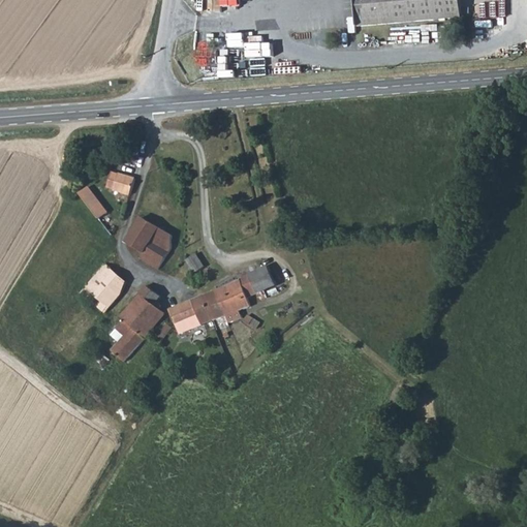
[(353,0),(357,30),(459,22),(457,0),(353,0)]
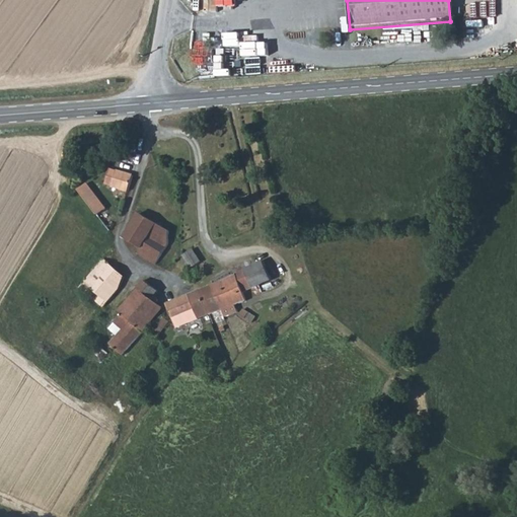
[(130,174),(125,172),(115,169),(108,186),(111,187),(108,193),(119,195),(120,191),(126,190),(130,174)]
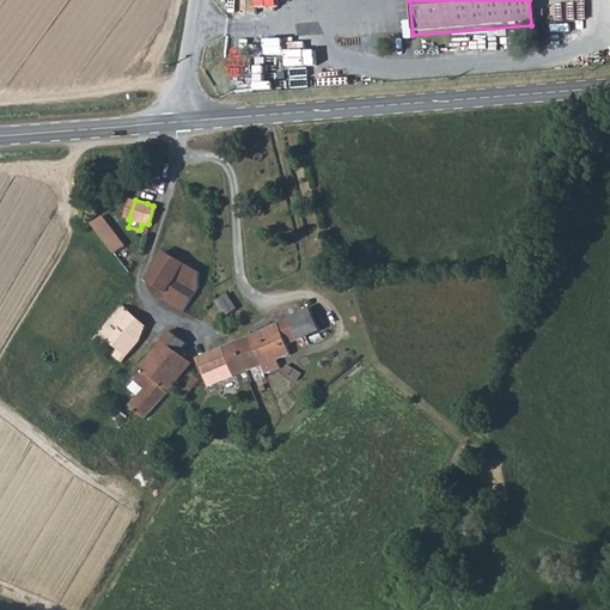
[(117,251),(128,243),(103,214),(92,223),(117,251)]
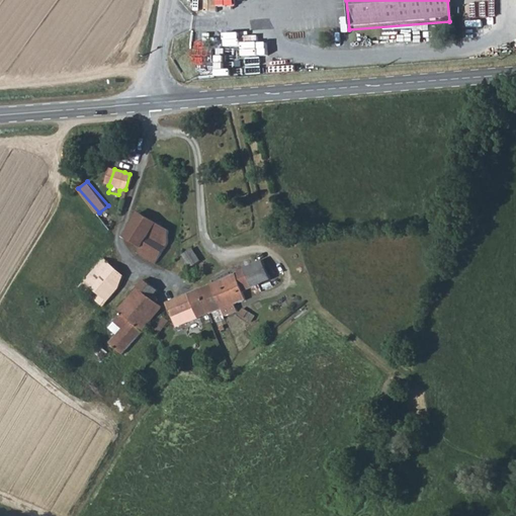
[(166,242),(168,230),(137,212),(121,237),(138,246),(135,251),(152,263),(157,257),(161,260),(165,255),(160,251),(166,242)]
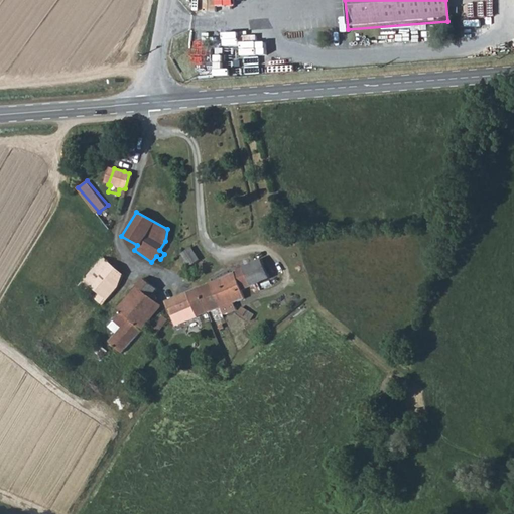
[(180,250),(187,264),(198,259),(190,246),(180,250)]
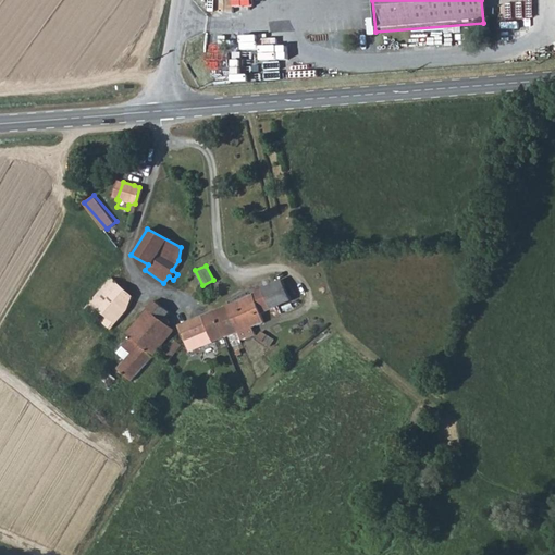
[(108,327),(126,305),(130,296),(109,279),(85,308),(108,327)]
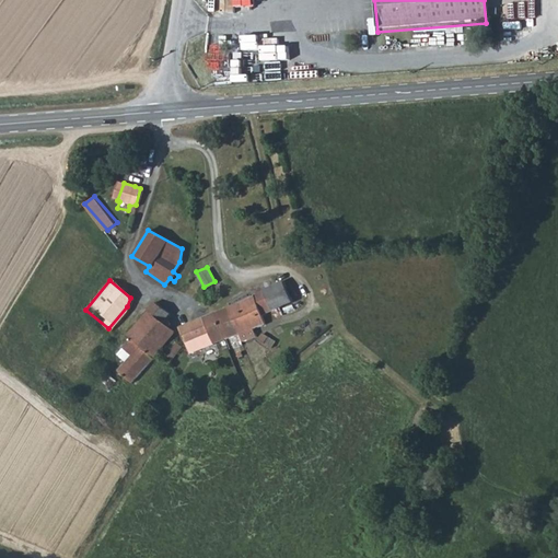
[(277,307),(289,303),(281,281),(268,286),(277,307)]
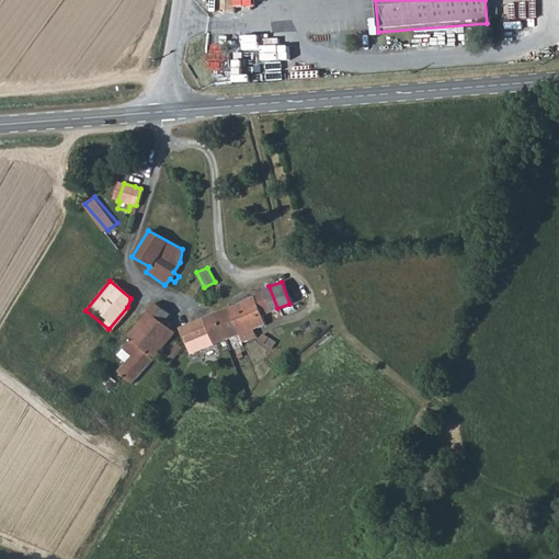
[(272,311),(277,308),(269,286),(263,288),(272,311)]
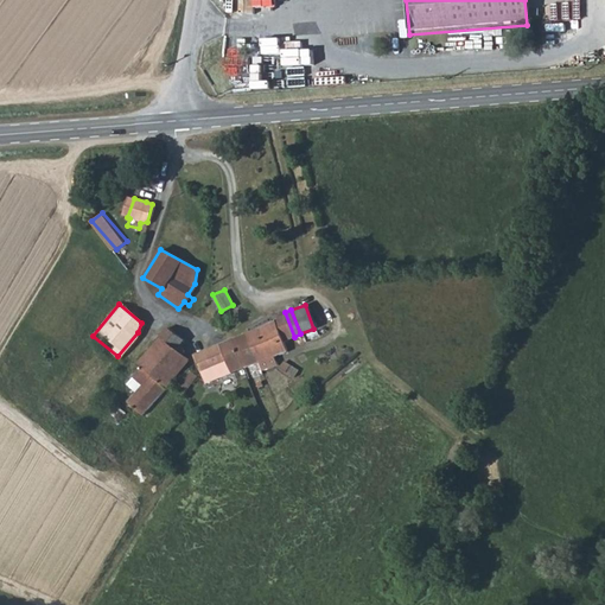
[(278,343),(294,337),(285,312),(268,319),(267,317),(259,320),(261,325),(243,333),(254,364),(267,358),(263,352),(279,346),(278,343)]
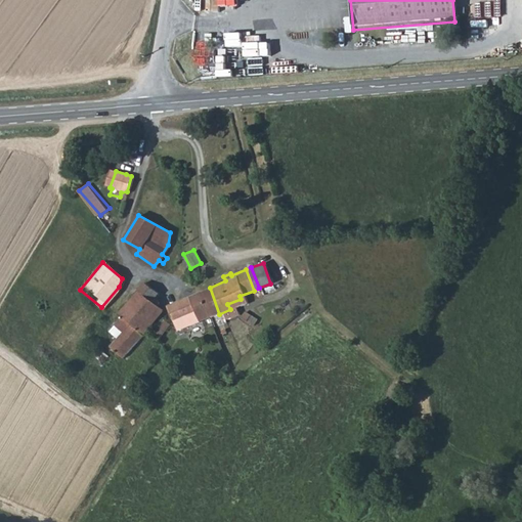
[(159,322),(155,318),(161,312),(149,302),(157,294),(143,281),(115,315),(118,318),(106,332),(114,338),(105,347),(121,360),(145,333),(147,335),(159,322)]
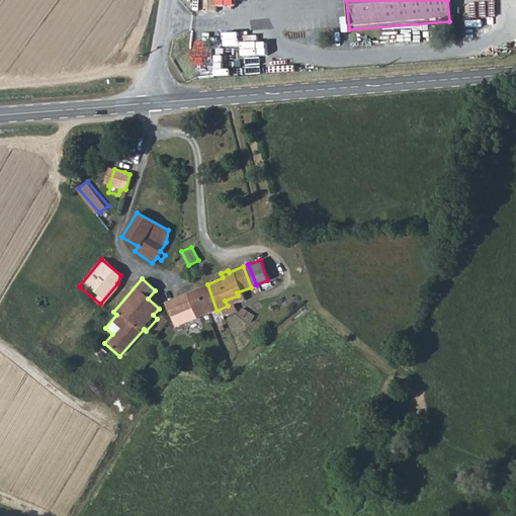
[(207,315),(217,311),(207,284),(197,288),(207,315)]
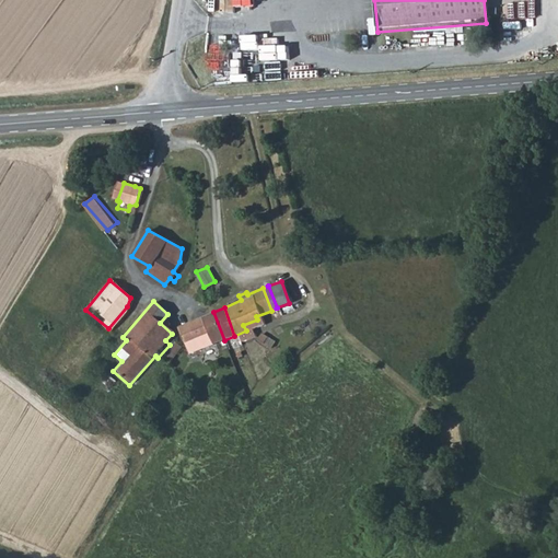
[(213,312),(198,318),(208,346),(224,340),(213,312)]
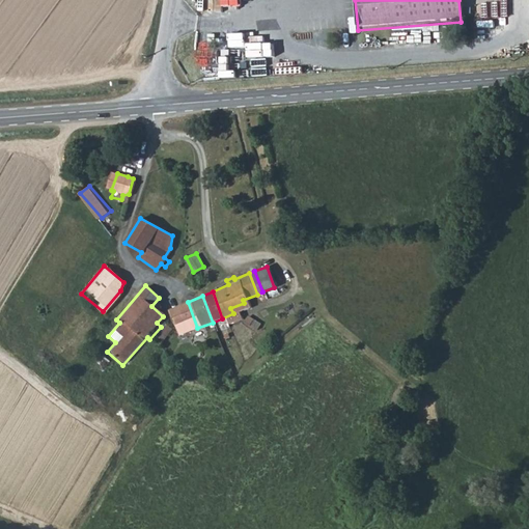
[(178,336),(197,328),(188,302),(168,310),(178,336)]
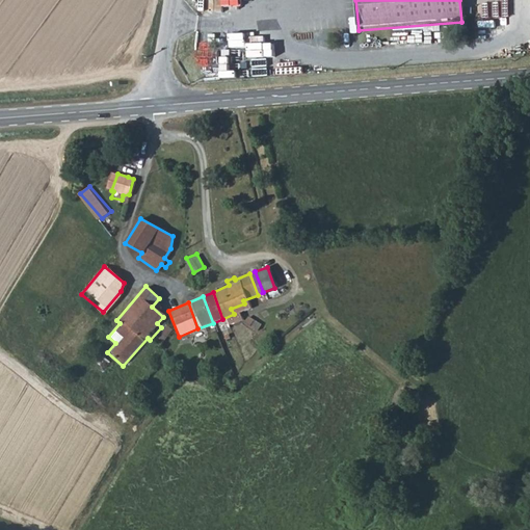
[(239,322),(248,329),(253,323),(243,317),(239,322)]
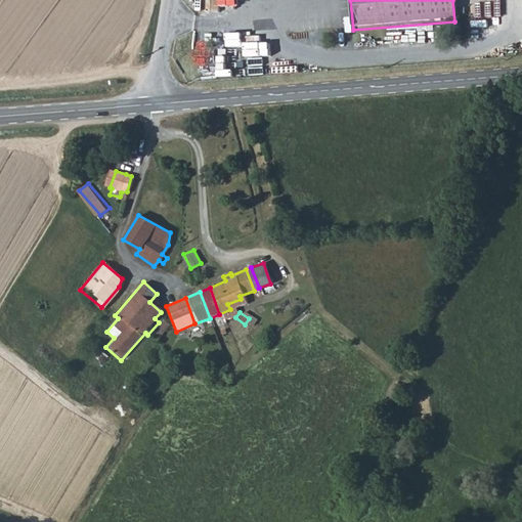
[(92,356),(100,363),(106,357),(98,350),(92,356)]
